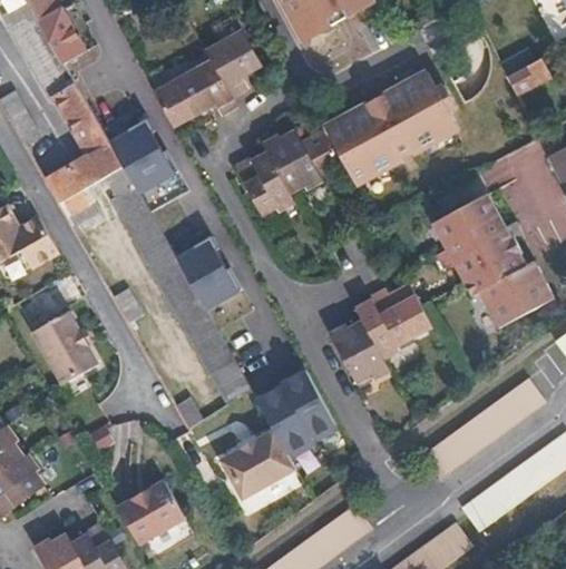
[(203,311),(173,257),(136,194),(106,140),(38,22),(25,0),(6,0),(11,9),(0,15),(45,96),(48,92),(86,156),(45,180),(70,226),(97,211),(84,187),(101,177),(113,195),(110,202),(117,213),(114,213),(225,404),(249,390),(203,311)]
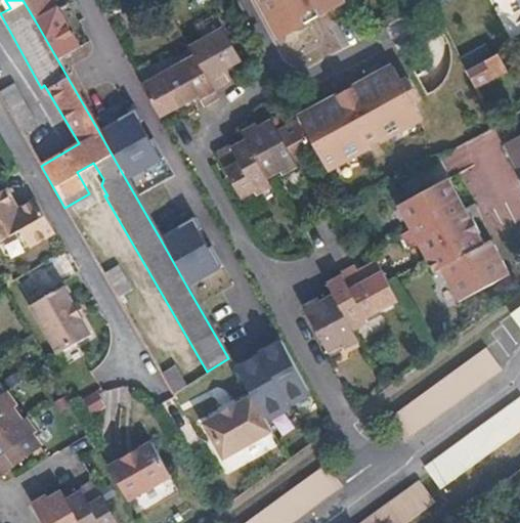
[(53,9),(48,0),(23,0),(35,20),(53,9)]
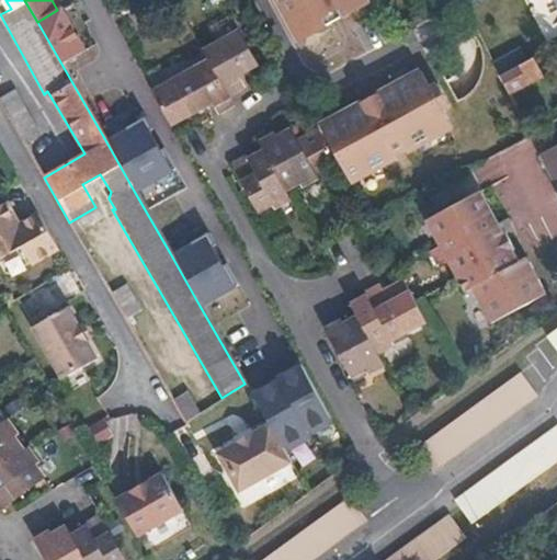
[(270,0),(292,43),(370,4),(367,0),(270,0)]
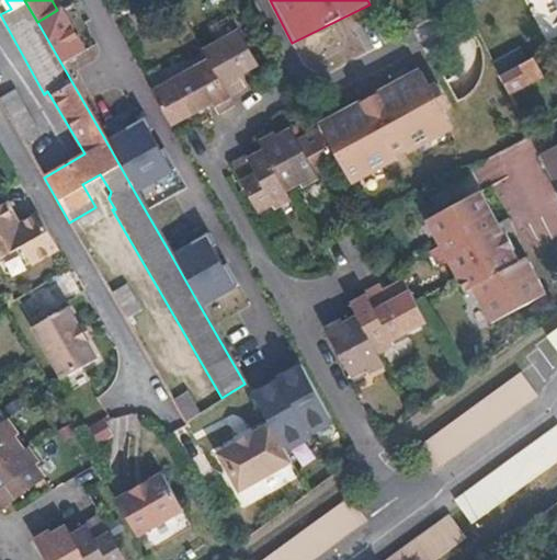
[(468,68),(490,58),(468,16),(452,24),(447,26),(468,68)]
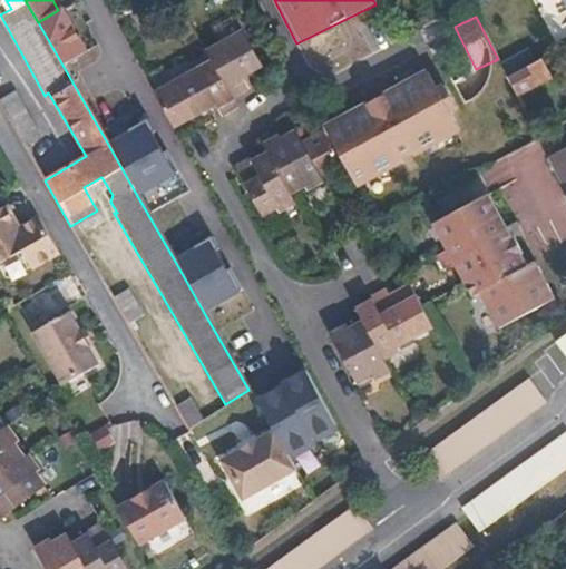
[(242,29),(207,49),(213,59),(233,96),(249,87),(243,76),(262,65),(242,29)]
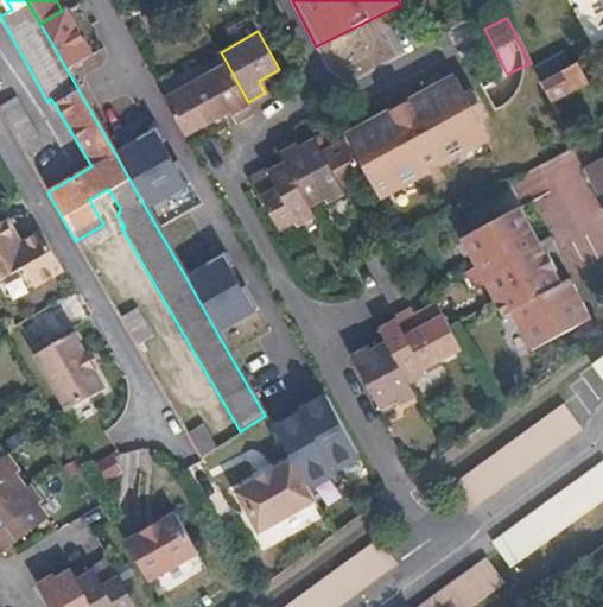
[(567,67),(559,50),(532,65),(540,81),(567,67)]
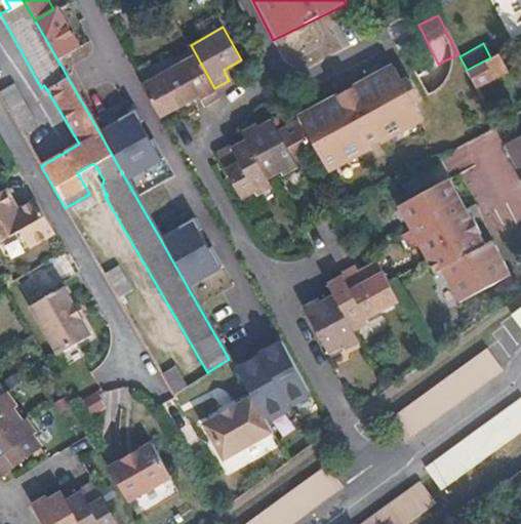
[(474,85),(504,70),(495,53),(490,57),(467,70),(474,85)]
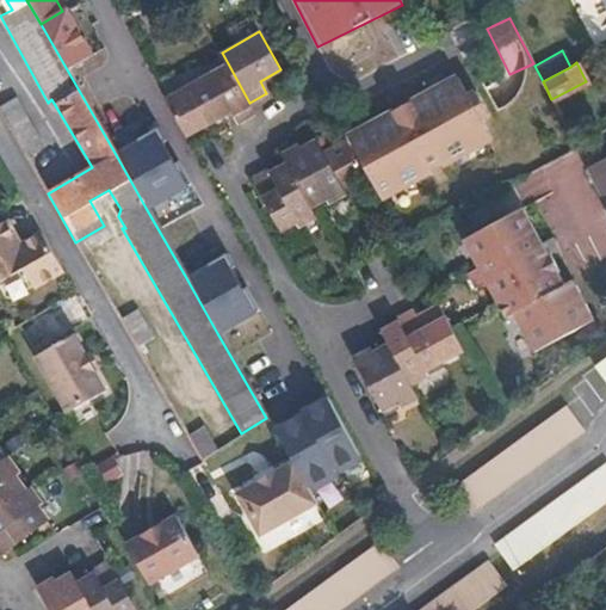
[(249,103),(228,63),(190,85),(210,121),(229,111),(235,122),(253,112),(249,103)]
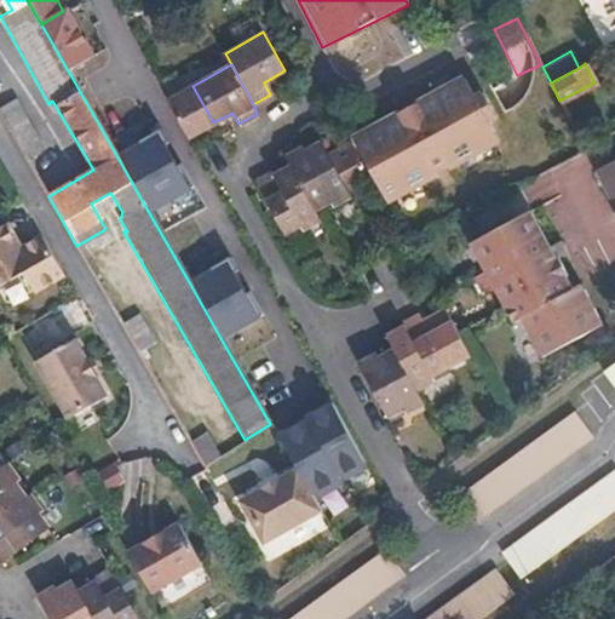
[(455,76),(350,135),(354,142),(373,178),(385,200),(492,143),(455,76)]
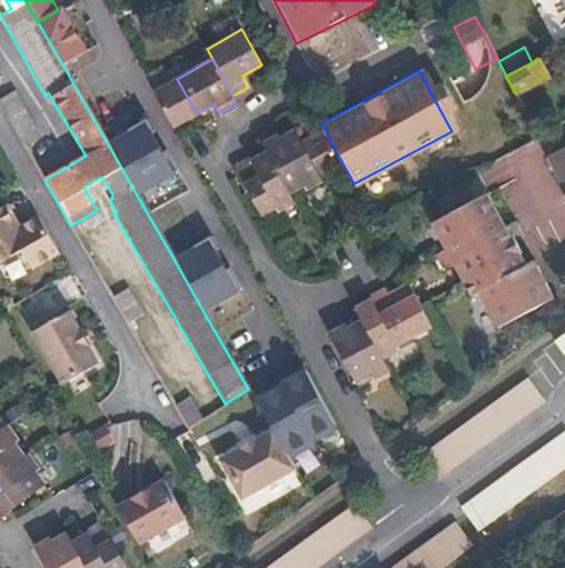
[(37,138),(11,93),(0,100),(0,105),(23,146),(37,138)]
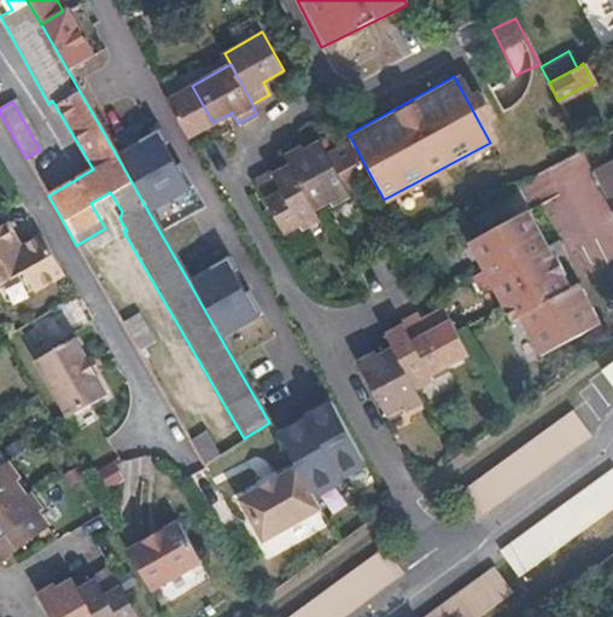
[(155,129),(115,152),(147,210),(187,188),(155,129)]
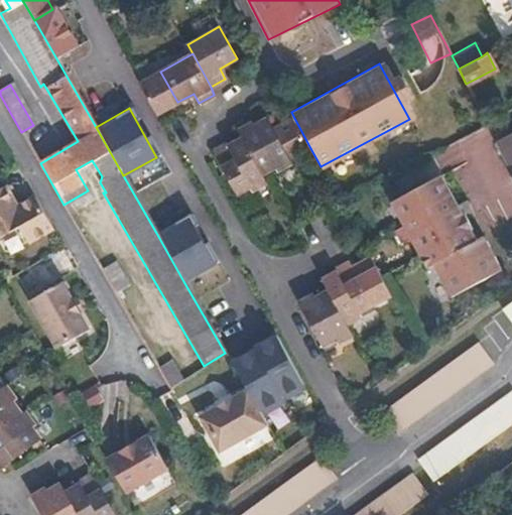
[(310,148),(294,118),(274,129),(269,118),(255,125),(254,123),(240,131),(243,137),(263,172),(275,166),(278,170),(293,162),(291,158),(310,148)]
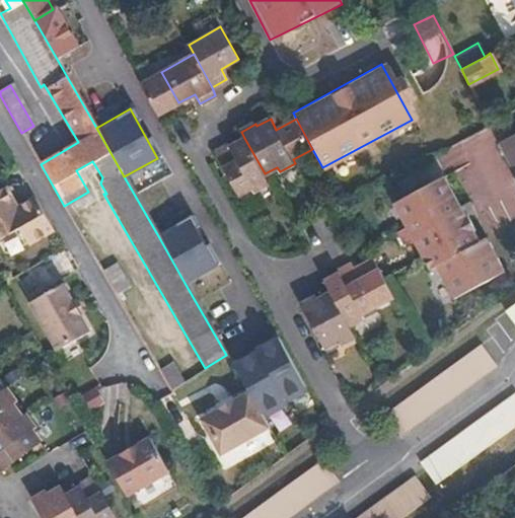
[(514,176),(514,134),(498,143),(514,176)]
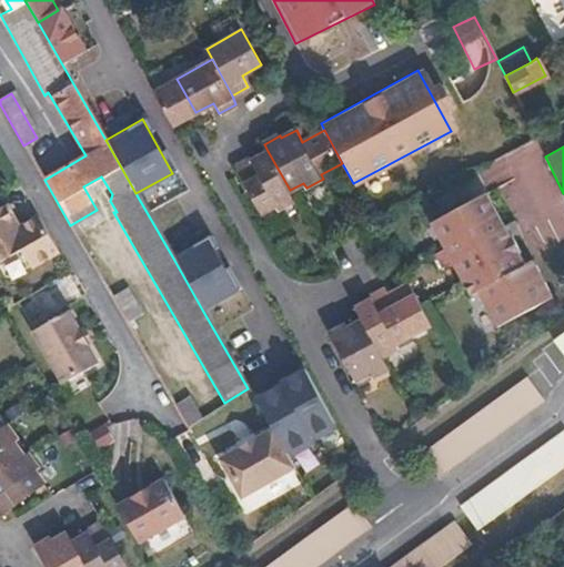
[(290,190),(268,151),(251,159),(250,155),(235,162),(261,211),(277,203),(279,210),(294,201),(293,195),(290,190)]
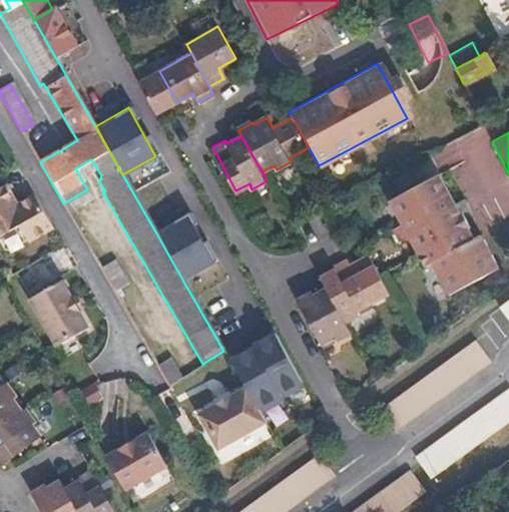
[(265,176),(277,169),(274,165),(262,171),(265,176)]
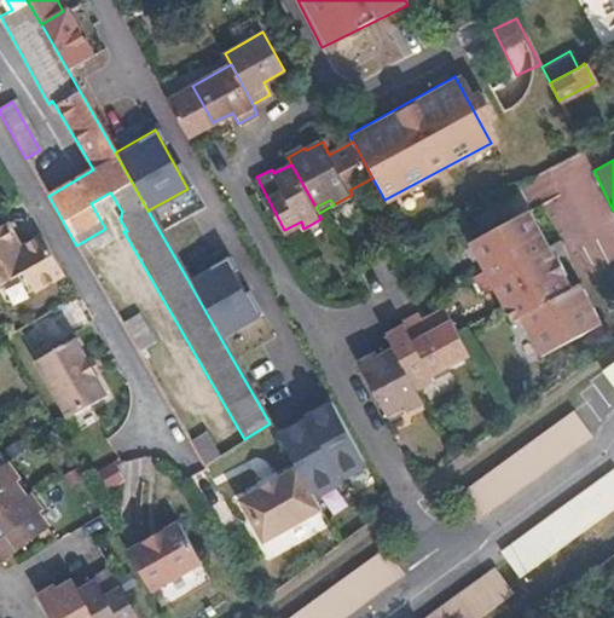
[(528,330),(543,356),(601,322),(602,322),(579,282),(572,286),(565,273),(567,272),(556,253),(555,254),(549,244),(529,209),(528,208),(468,242),(481,264),(487,261),(510,301),(503,306),(511,322),(515,321),(521,317),(528,330)]
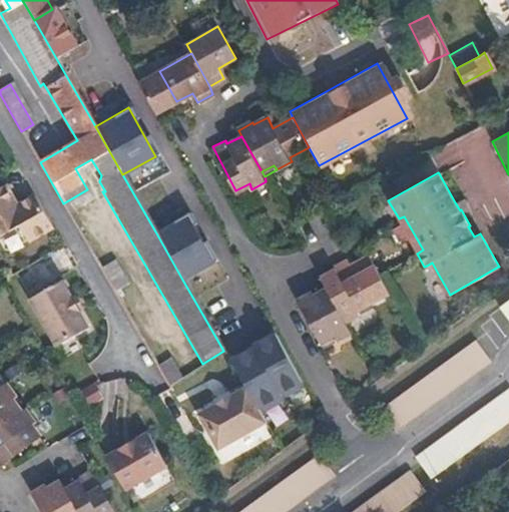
[(56,224),(37,191),(16,201),(14,196),(17,195),(8,181),(0,185),(0,232),(23,220),(32,237),(56,224)]
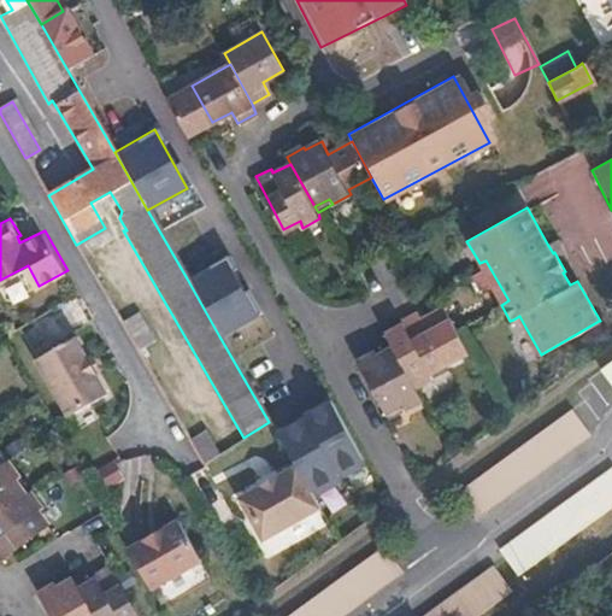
[(287,236),(302,228),(300,221),(283,229),(287,236)]
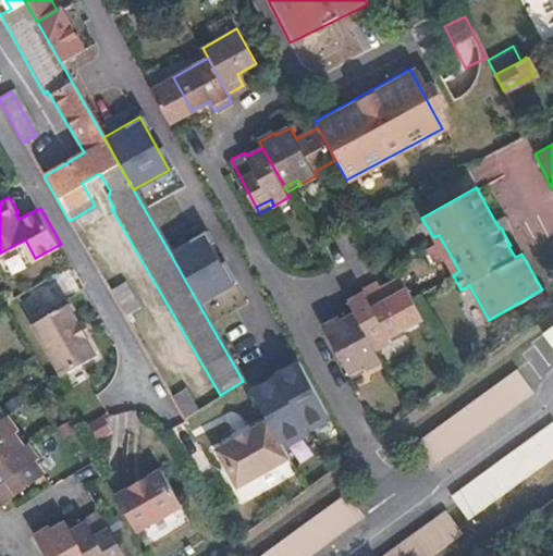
[(510,224),(504,214),(494,220),(500,229),(501,227),(510,224)]
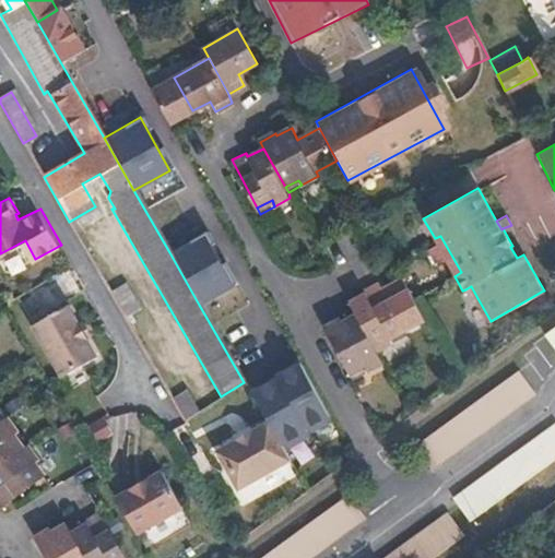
[(203,233),(169,252),(199,305),(233,286),(203,233)]
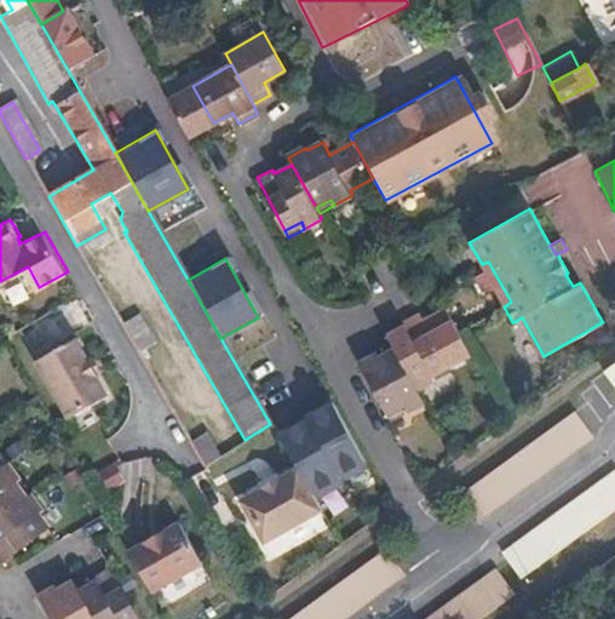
[(511,302),(488,262),(482,264),(504,307),(511,302)]
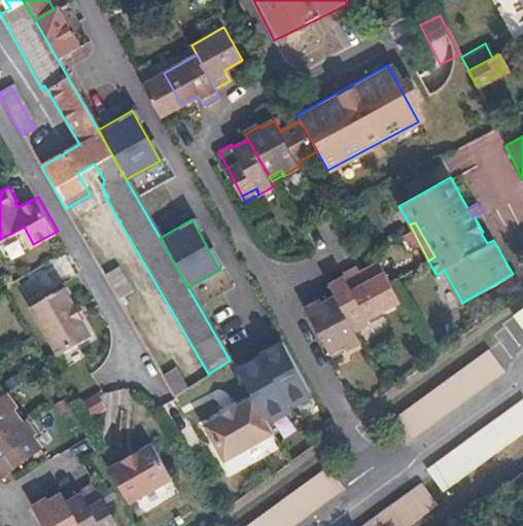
[(397,297),(377,259),(357,270),(353,264),(341,270),(343,272),(328,280),(334,290),(354,328),(355,328),(368,321),(364,315),(378,308),(397,297)]
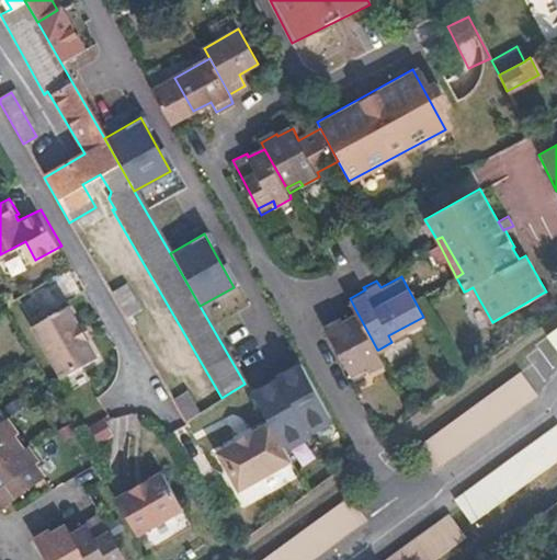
[(479,299),(473,287),(467,290),(470,299),(479,299)]
